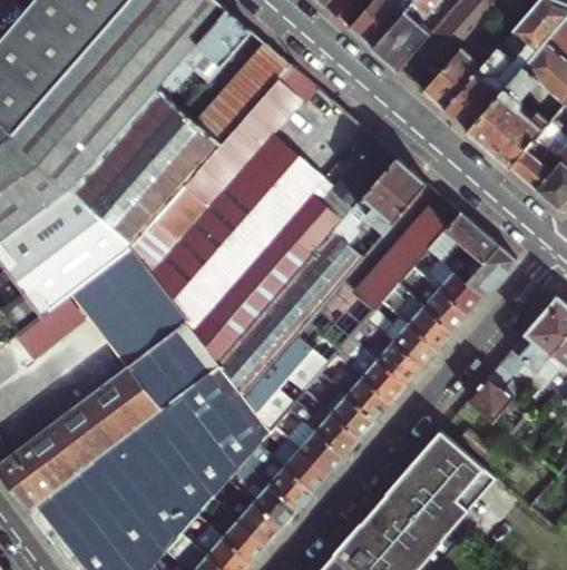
[(0,129),(5,135),(127,0),(32,0),(0,36),(0,129)]
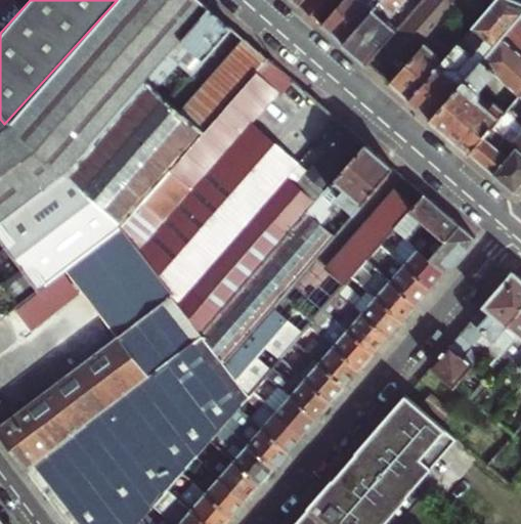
[(64,174),(144,83),(208,9),(197,0),(117,0),(4,124),(0,128),(0,223),(64,174)]
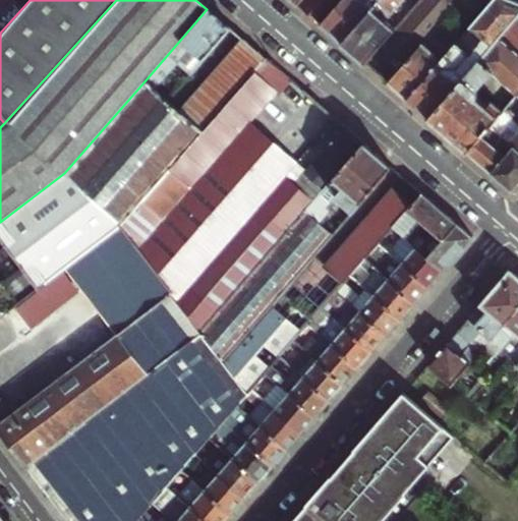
[(307,15),(319,24),(339,0),(299,0),(295,4),(307,15)]
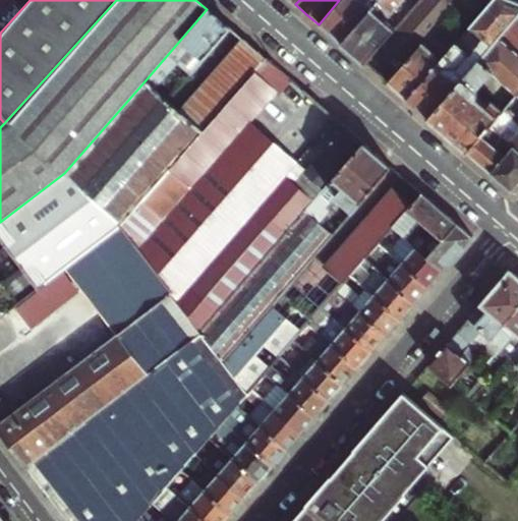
[(339,0),(319,24),(331,35),(340,43),(376,0),(339,0)]
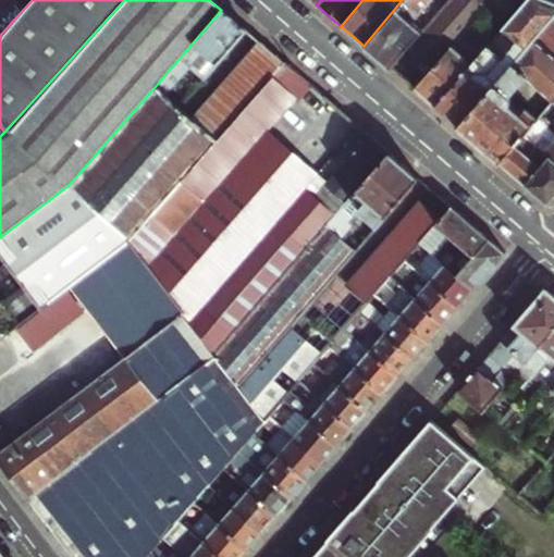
[(402,0),(364,46),(378,58),(389,67),(408,45),(404,40),(427,14),(421,10),(429,0),(402,0)]
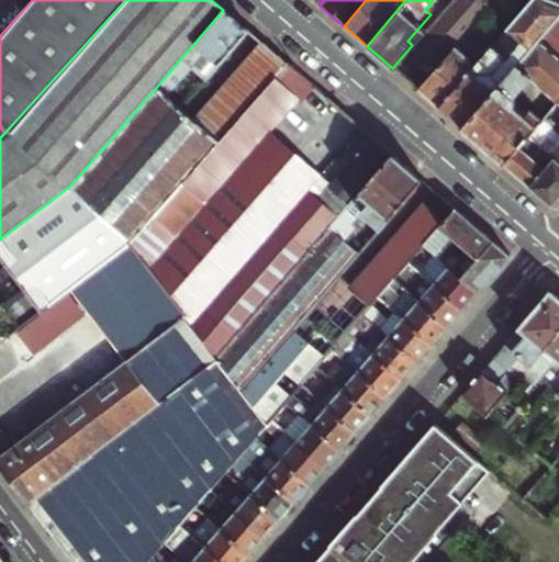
[(450,0),(436,19),(412,45),(392,68),(405,79),(416,89),(448,52),(492,0),(450,0)]
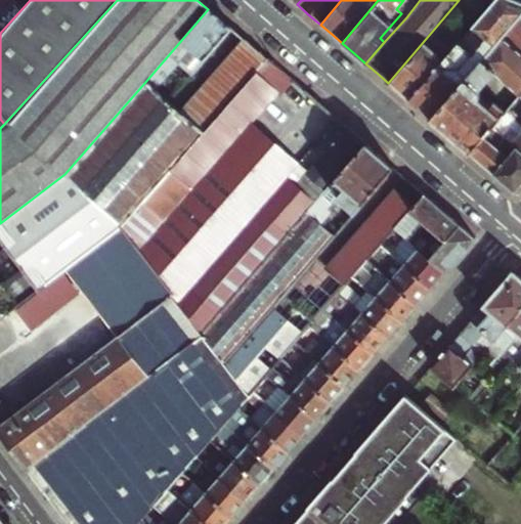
[(520,13),(520,2),(514,0),(491,0),(436,63),(406,98),(421,112),(429,119),(520,13)]
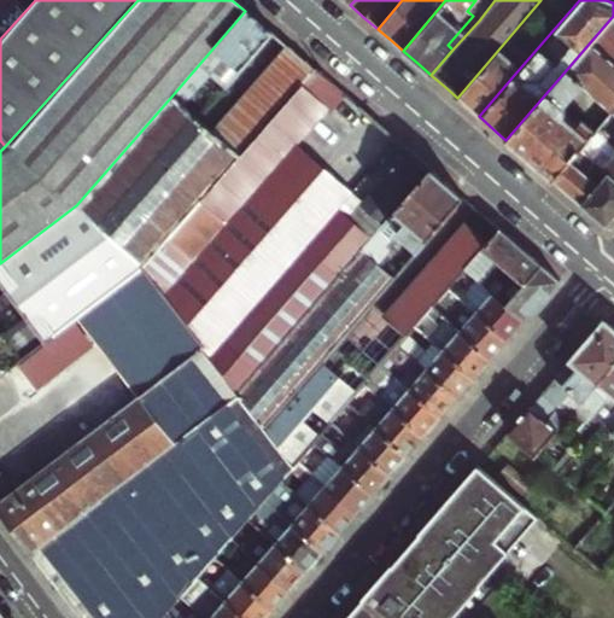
[(245,11),(170,98),(197,120),(200,114),(186,100),(209,75),(223,87),(224,88),(272,34),(259,23),(245,11)]
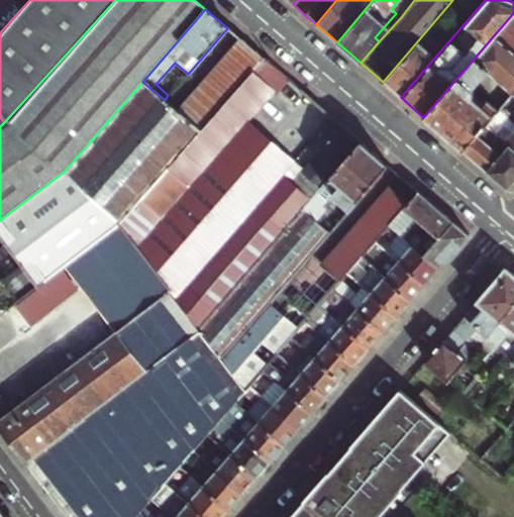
[(401,17),(396,13),(375,37),(379,41),(401,17)]
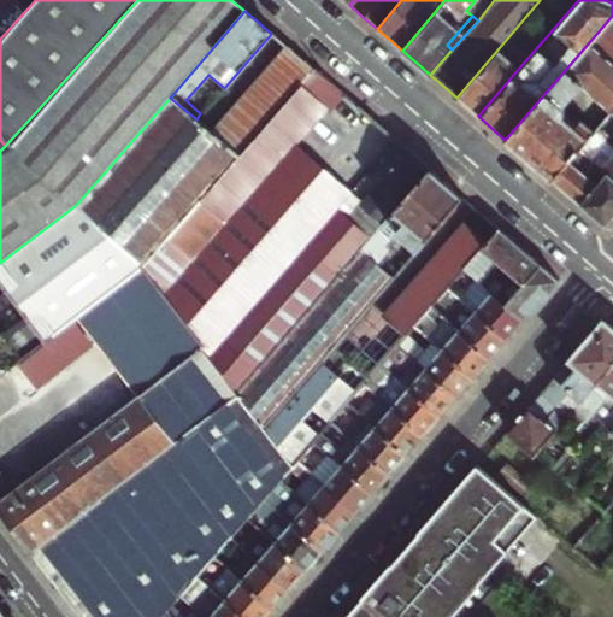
[(552,180),(578,150),(595,131),(611,112),(612,110),(612,16),(505,140),(516,150),(538,169),(552,180)]
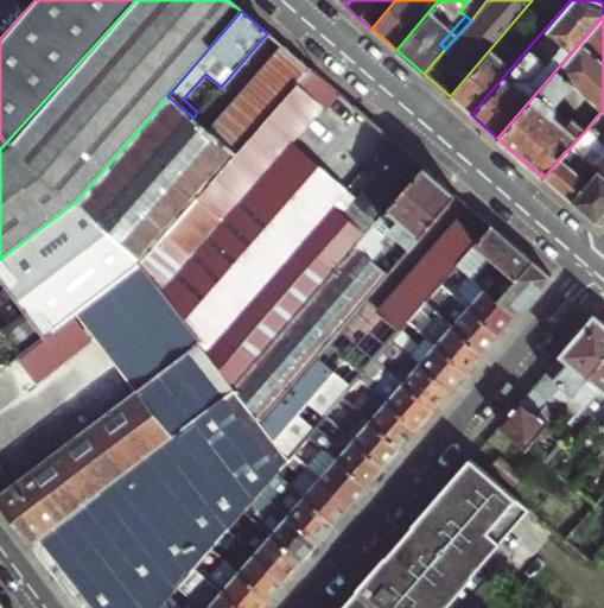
[(283,46),(222,118),(247,140),(261,124),(309,69),(283,46)]
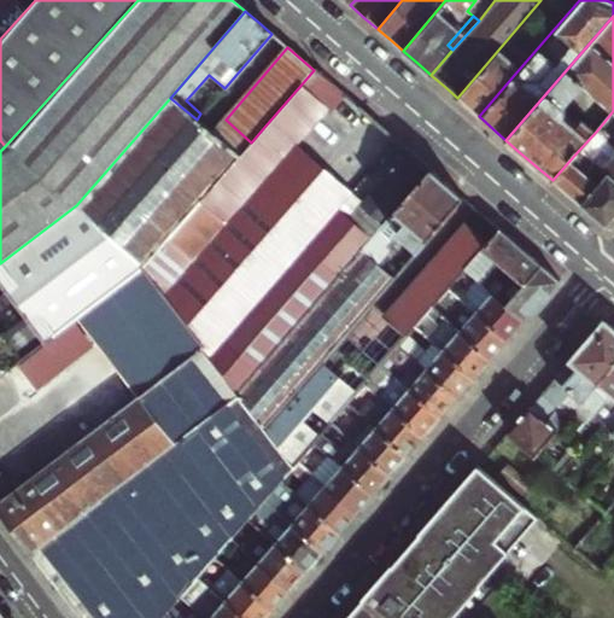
[(492,57),(457,98),(468,108),(479,116),(514,75),(492,57)]
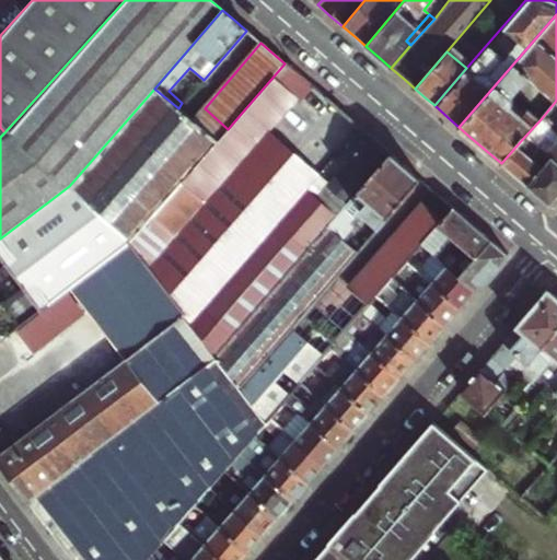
[(285,63),(241,114),(264,135),(308,84),(285,63)]
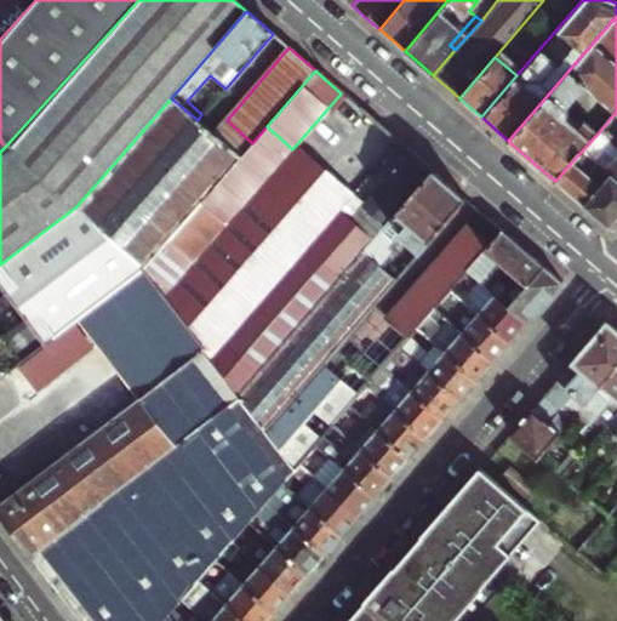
[(169,239),(201,201),(230,169),(249,147),(252,143),(227,120),(213,135),(196,120),(198,120),(171,98),(76,206),(146,266),(169,239)]
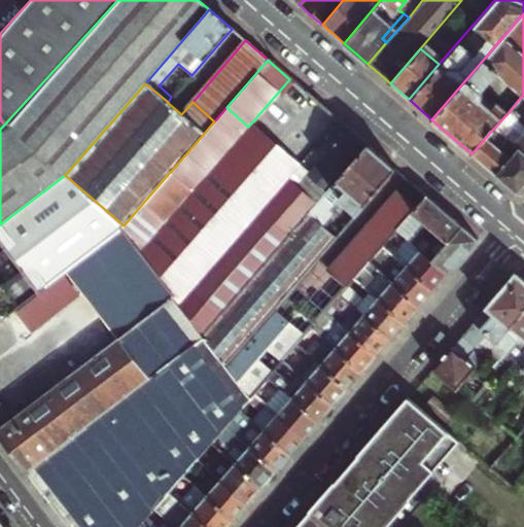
[(523,97),(522,96),(509,112),(523,126),(523,97)]
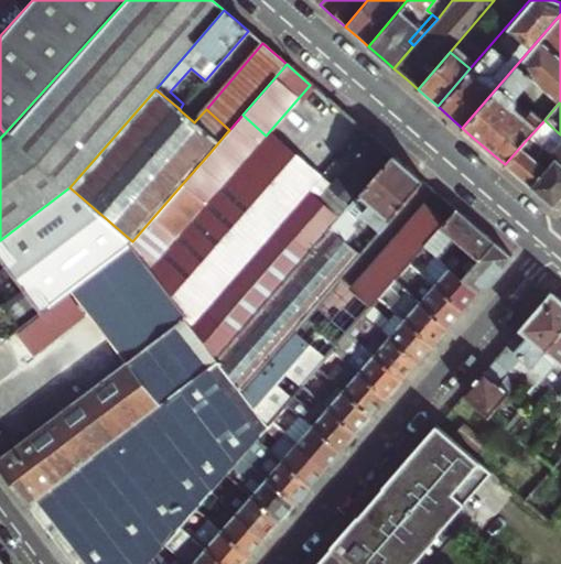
[(308,191),(316,180),(266,136),(243,115),(229,130),(226,133),(237,142),(219,162),(209,153),(183,183),(203,201),(173,235),(153,217),(132,241),(129,245),(184,317),(193,327),(205,313),(234,338),(298,266),(267,238),(308,191)]
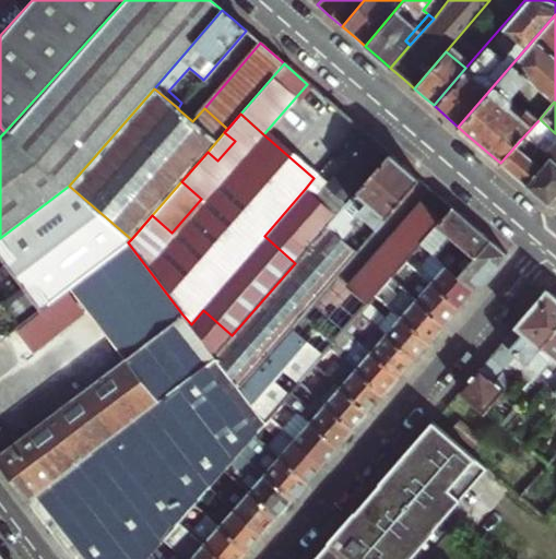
[(555,133),(540,119),(524,135),(541,149),(555,162),(555,133)]
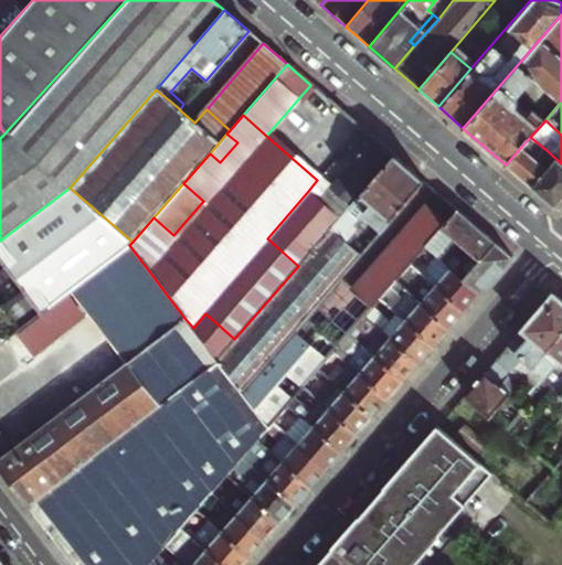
[(226,134),(210,153),(220,162),(237,142),(226,134)]
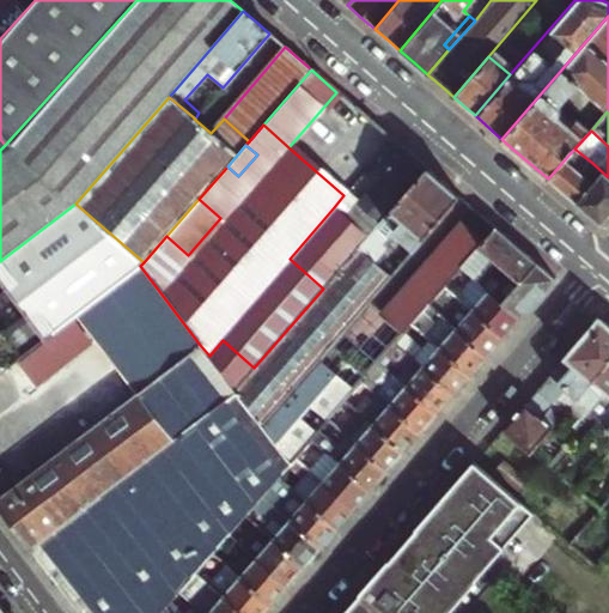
[(378,225),(426,169),(402,149),(354,205),(378,225)]
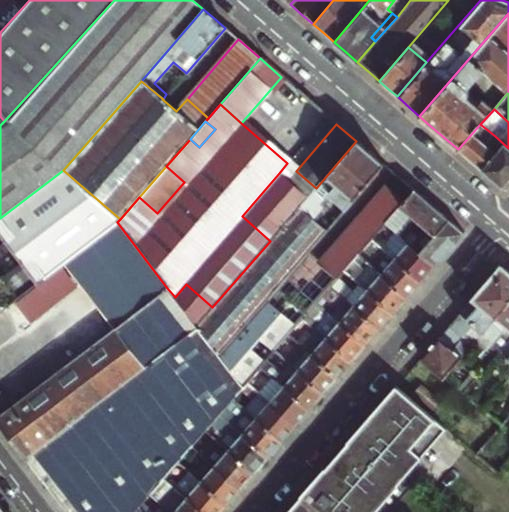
[(485,148),(495,136),(480,124),(458,149),(469,159),(481,169),(494,155),(485,148)]
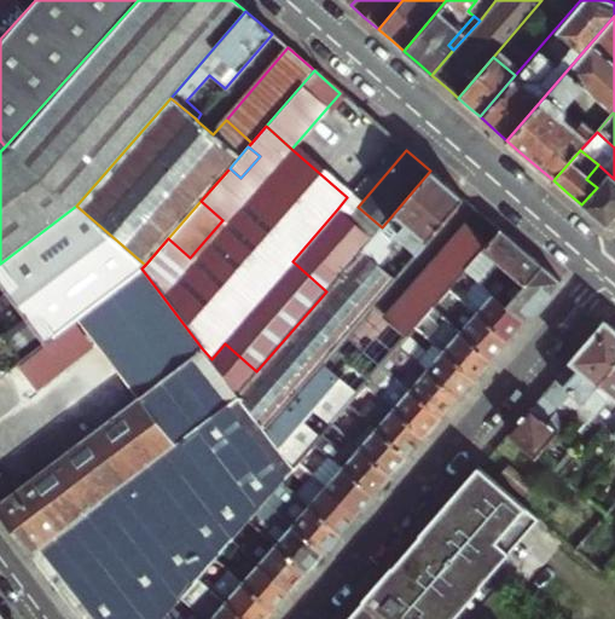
[(614,214),(614,179),(598,165),(586,179),(597,187),(581,204),(595,217),(605,226),(614,214)]
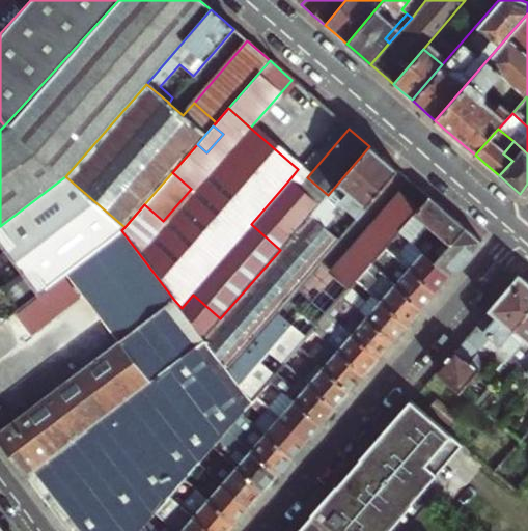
[(322,202),(280,250),(220,318),(203,337),(225,368),(273,313),(338,236),(326,225),(337,213),(334,210),(340,201),(348,208),(349,207),(388,163),(380,156),(369,146),(328,195),(322,202)]
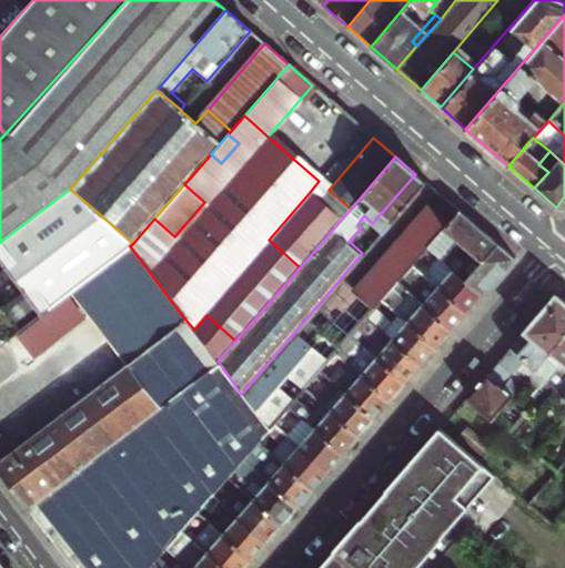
[(424,182),(415,174),(373,222),(383,230),(424,182)]
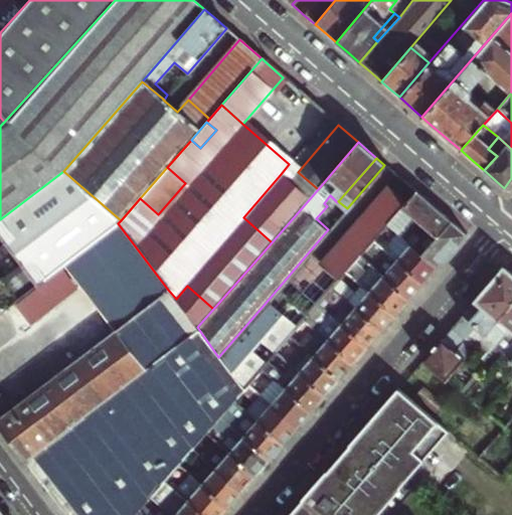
[(167,167),(140,198),(158,214),(185,183),(167,167)]
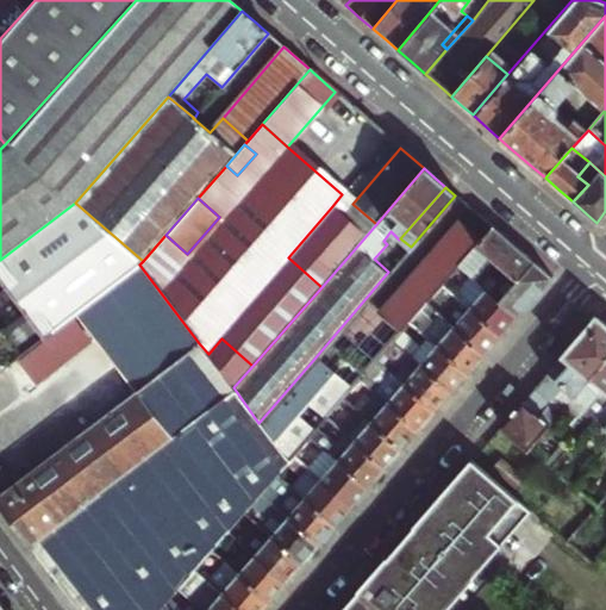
[(75,203),(0,260),(0,368),(75,312),(139,265),(143,261),(75,203)]
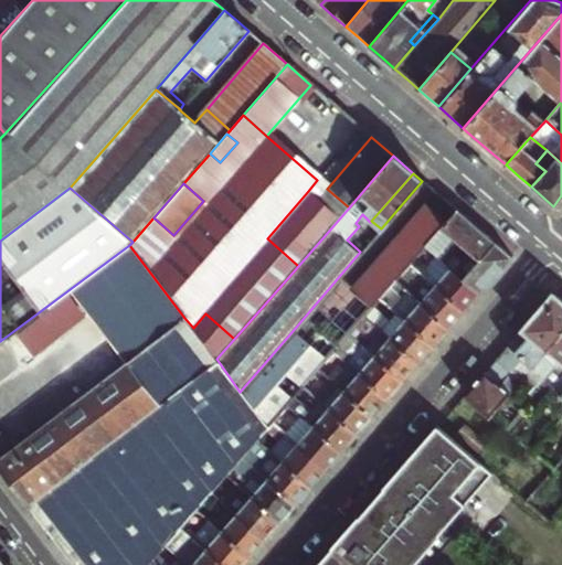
[(330,211),(308,191),(267,238),(298,266),(342,215),(339,212),(336,215),(330,211)]
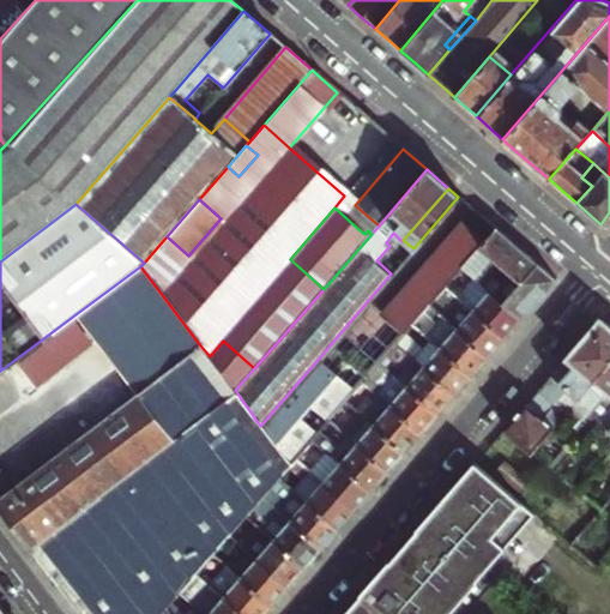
[(460,268),(482,245),(461,226),(380,318),(400,336),(403,333),(410,325),(428,306),(433,299),(444,287),(460,268)]
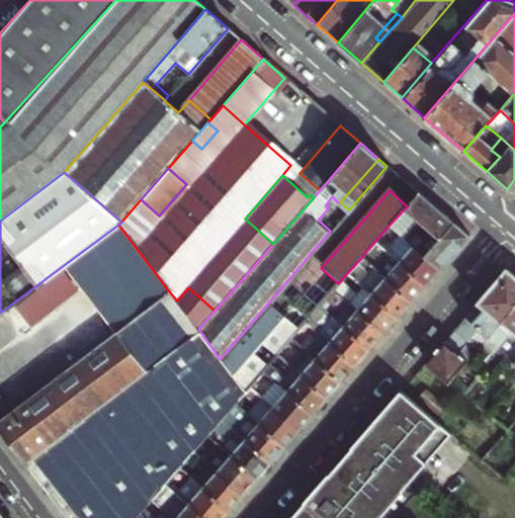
[(438,238),(451,222),(436,208),(418,193),(407,206),(389,226),(399,235),(408,242),(423,225),(438,238)]
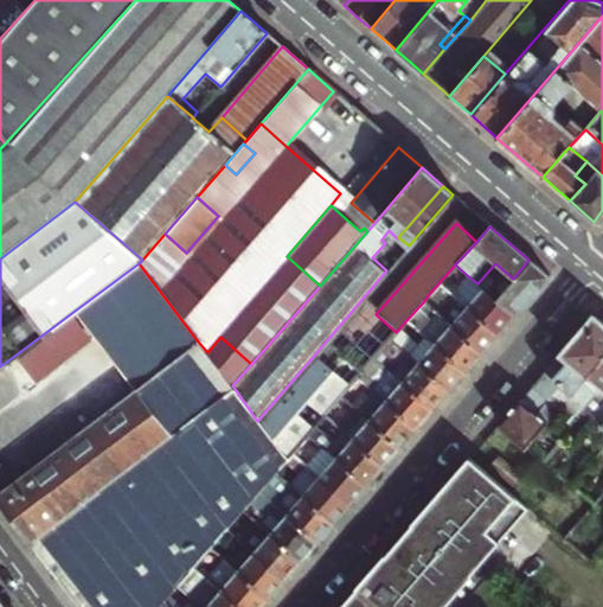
[(495,263),(478,283),(514,314),(531,295),(547,276),(528,260),(513,279),(495,263)]
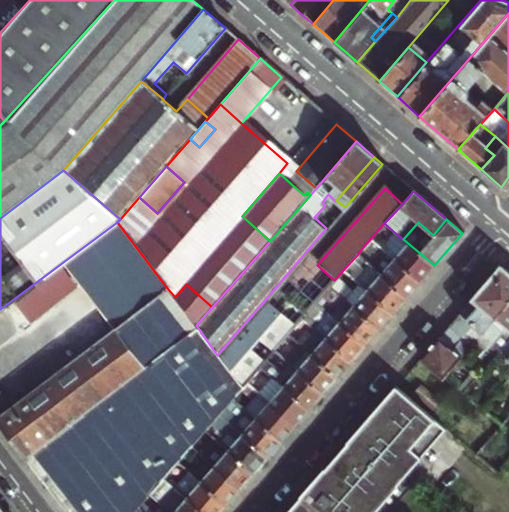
[(117,222),(63,262),(113,328),(167,288),(117,222)]
